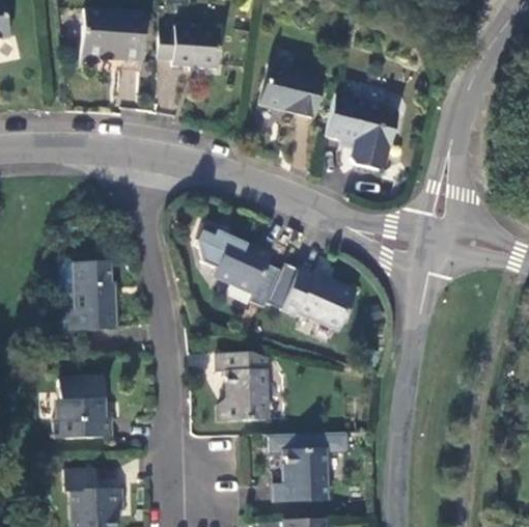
[(0,0),(0,39),(11,37),(4,0),(0,0)]
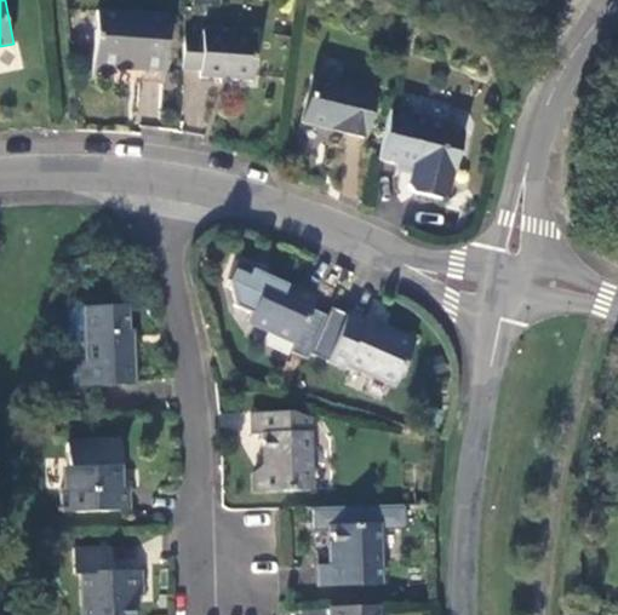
[(131,65),(139,13),(101,11),(98,63),(131,65)]
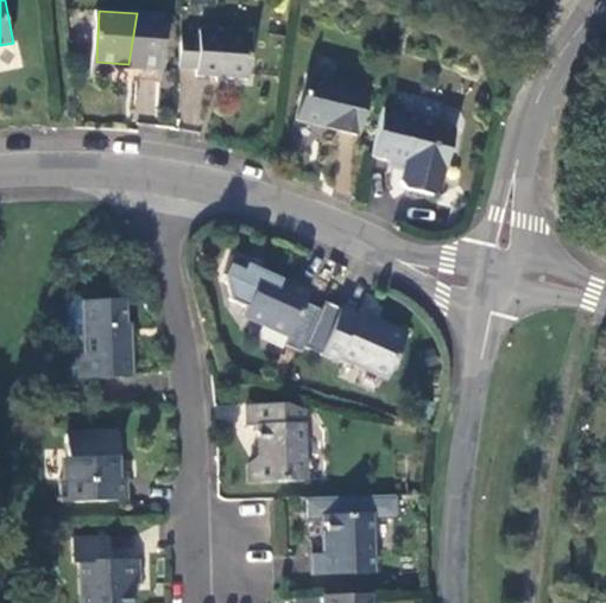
[(168,14),(137,13),(128,64),(140,65),(140,68),(163,70),(168,14)]
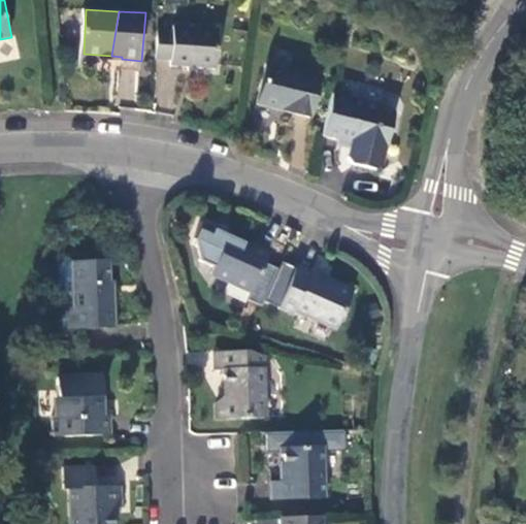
[(176,30),(161,29),(159,60),(174,61),(173,66),(191,67),(201,68),(218,69),(221,28),(176,25),(176,30)]
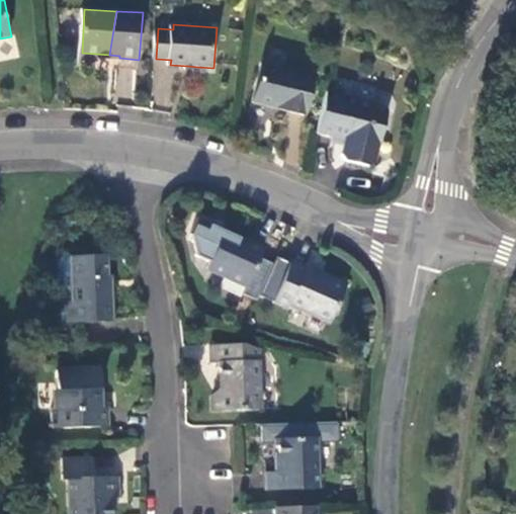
[(139,71),(139,60),(119,58),(118,68),(139,71)]
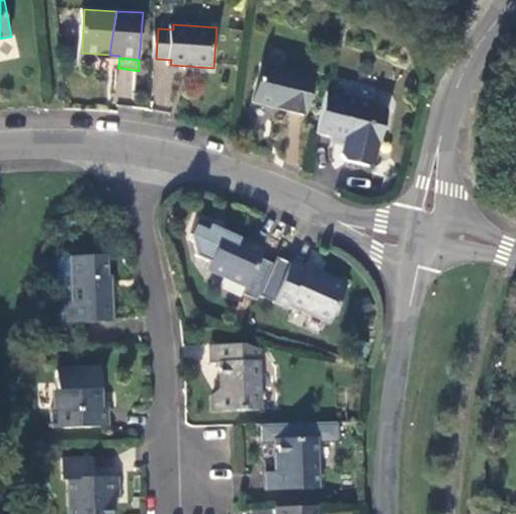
[(309,115),(318,75),(264,63),(255,100),(309,115)]
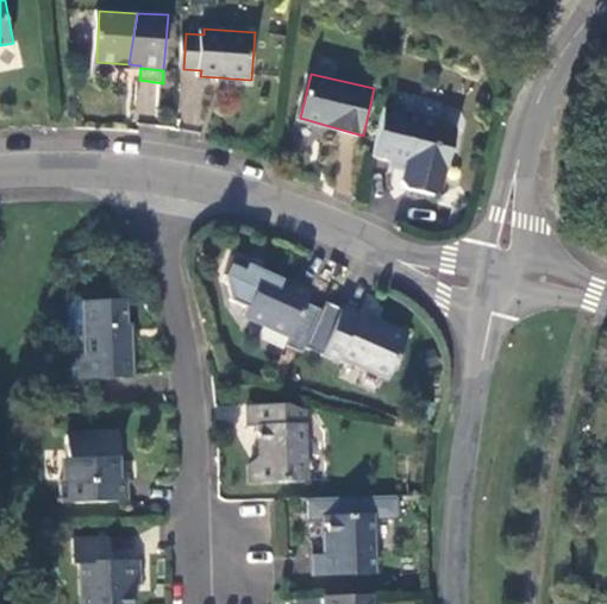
[(445,120),(387,106),(375,157),(407,165),(404,180),(408,187),(436,194),(443,189),(458,129),(444,125),(445,120)]
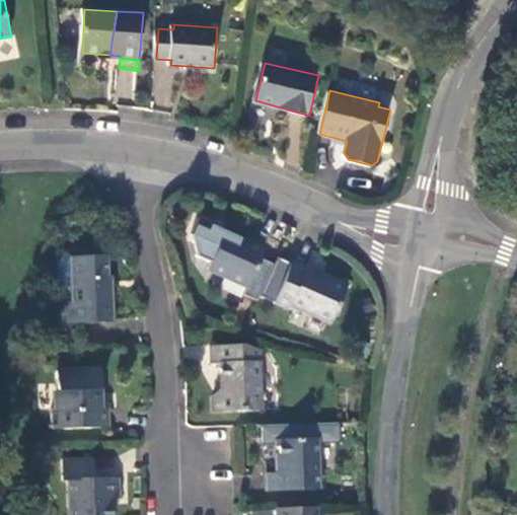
[(212,224),(199,219),(194,236),(198,259),(212,264),(209,270),(248,287),(245,295),(260,301),(275,264),(263,259),(266,249),(226,233),(227,230),(212,224)]
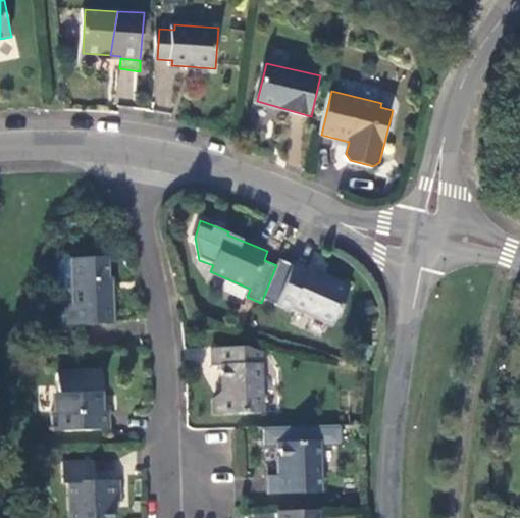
[(73,258),(73,287),(73,302),(63,303),(64,324),(116,323),(115,276),(111,275),(109,257),(73,258)]
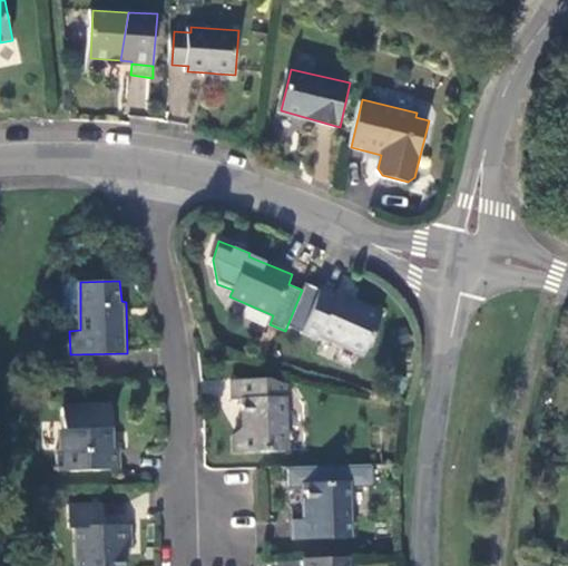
[(323,288),(304,332),(321,339),(322,334),(366,353),(383,315),(356,303),(359,298),(341,289),(339,294),(323,288)]
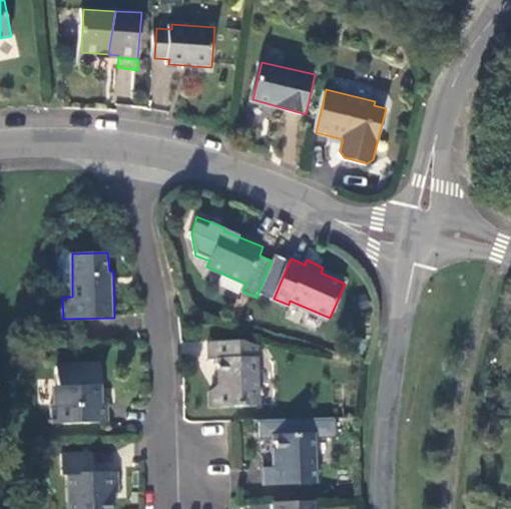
[(72,297),(72,282),(62,284),(62,298),(72,297)]
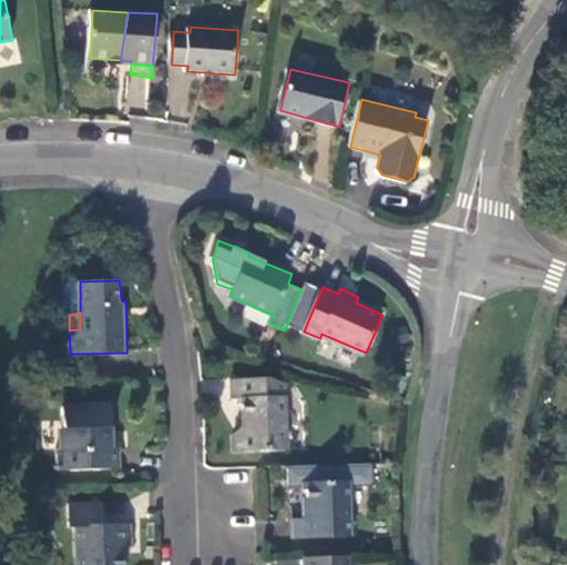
[(288,450),(285,384),(267,377),(231,378),(232,398),(241,398),(242,426),(236,434),(237,452),(288,450)]
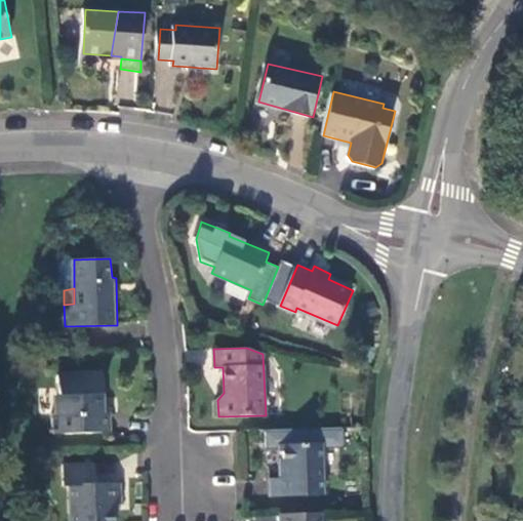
[(101,373),(57,375),(58,413),(51,413),(52,435),(106,433),(107,412),(99,412),(99,398),(102,398),(101,373)]
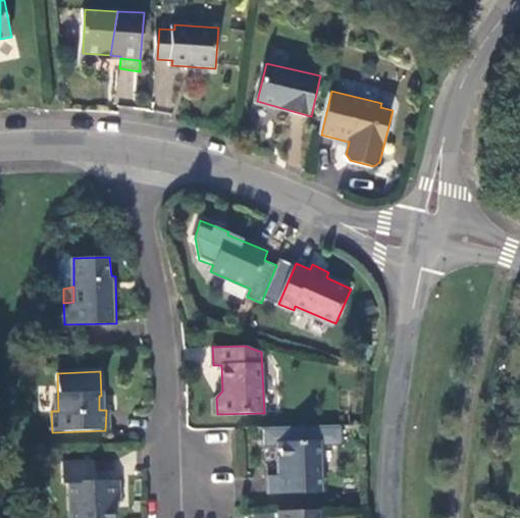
[(324,490),(322,441),(282,442),(282,473),(270,475),(271,493),(324,490)]
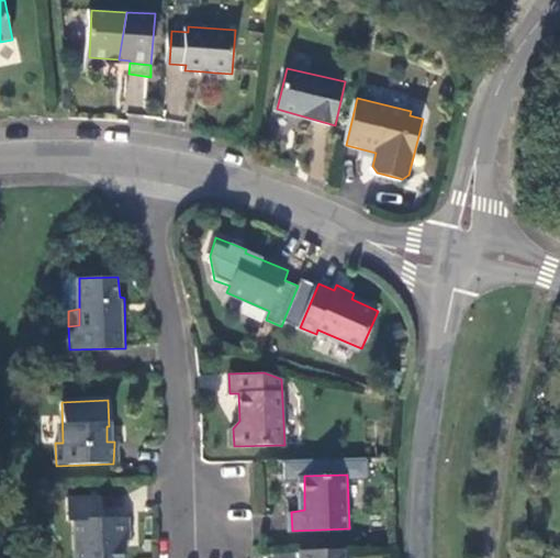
[(122,557),(123,549),(122,540),(129,540),(131,540),(130,517),(102,519),(101,497),(68,497),(69,522),(75,522),(76,557),(122,557)]
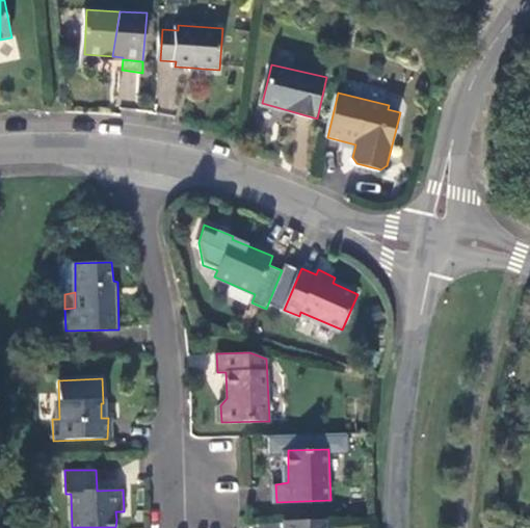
[(325,527),(325,519),(284,520),(284,527),(325,527)]
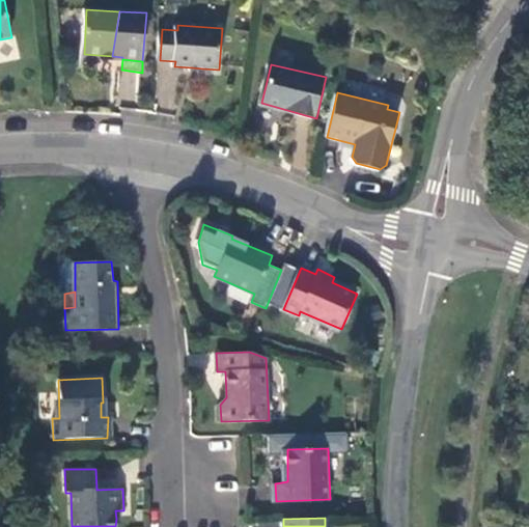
All buildings are outlined.
